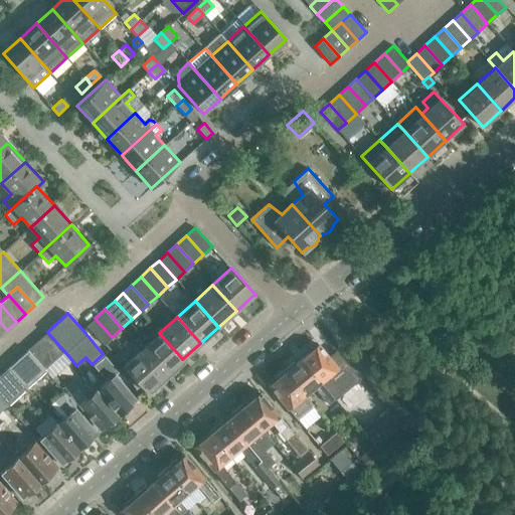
[(112,337),(95,318),(87,326),(104,345),(112,337)]
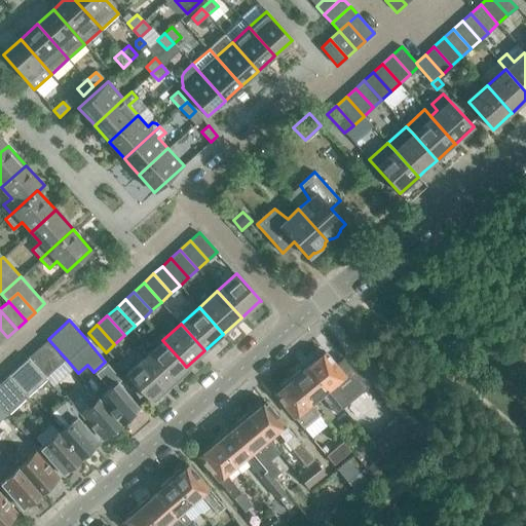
[(66,359),(65,358),(48,339),(38,348),(55,367),(66,359)]
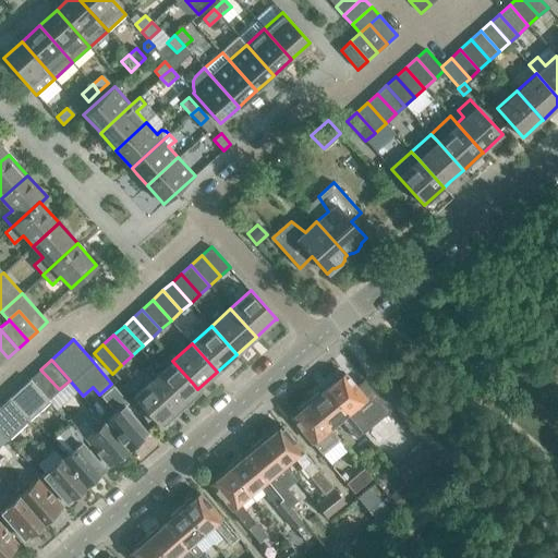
[(197,389),(194,385),(172,361),(153,378),(179,407),(186,399),(190,403),(199,393),(196,390),(197,389)]
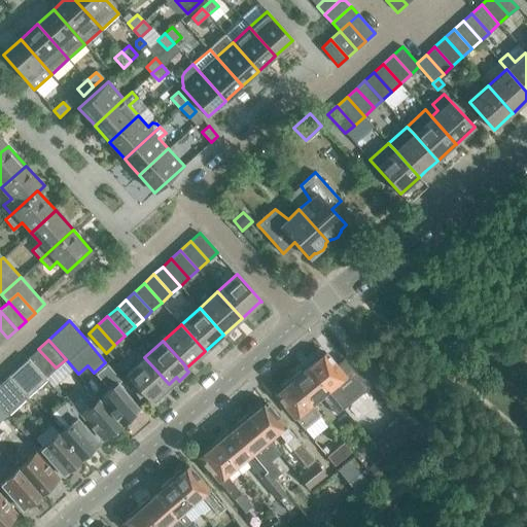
[(38,349),(28,358),(45,378),(56,367),(38,349)]
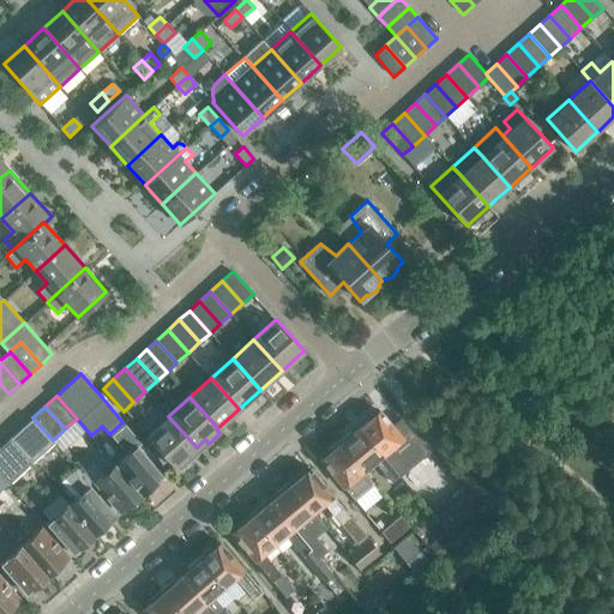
[(367,421),(359,427),(399,475),(408,469),(428,452),(401,419),(391,426),(379,410),(377,413),(375,410),(365,419),(367,421)]
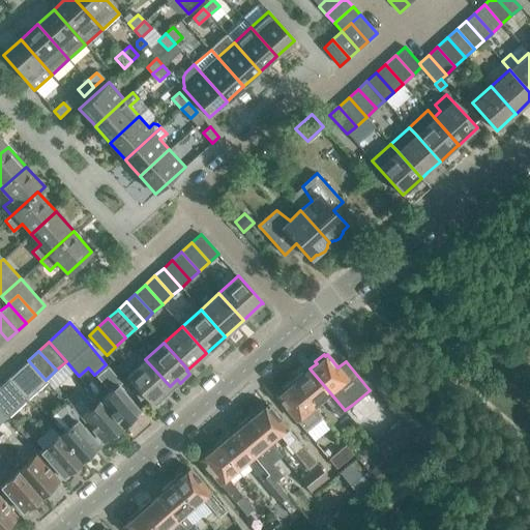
[(165,396),(162,393),(170,386),(145,359),(126,377),(151,404),(151,403),(152,402),(155,405),(165,396)]
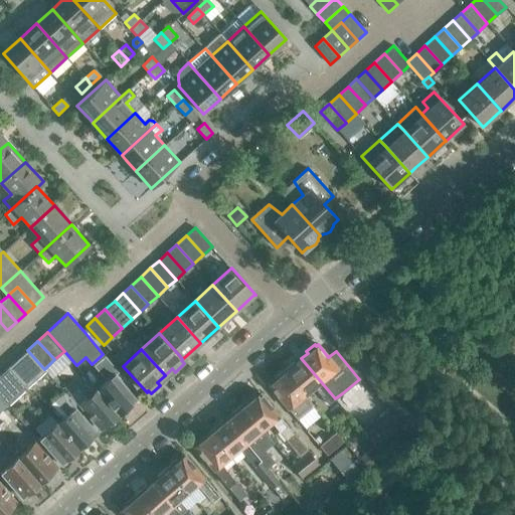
[(27,350),(8,367),(26,387),(45,370),(44,369),(27,350)]
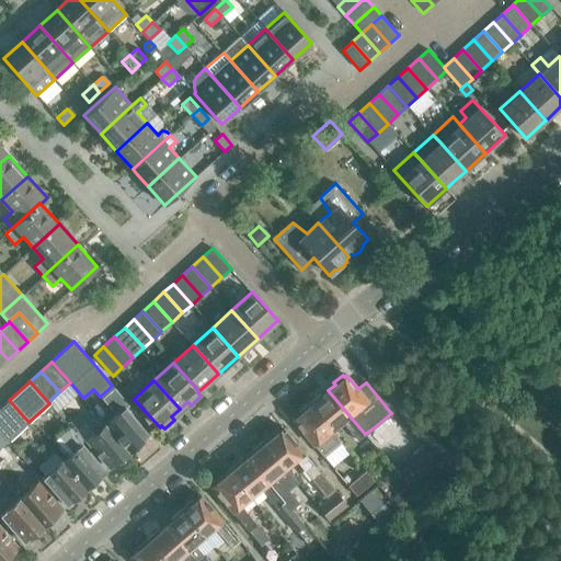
[(115,414),(105,424),(128,450),(130,448),(135,448),(140,444),(140,441),(147,434),(128,413),(133,410),(113,386),(100,397),(115,414)]
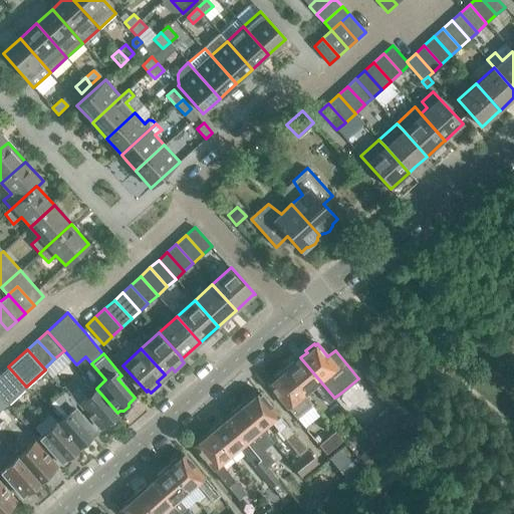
[(303,394),(313,386),(327,404),(334,398),(300,357),(284,371),(303,394)]
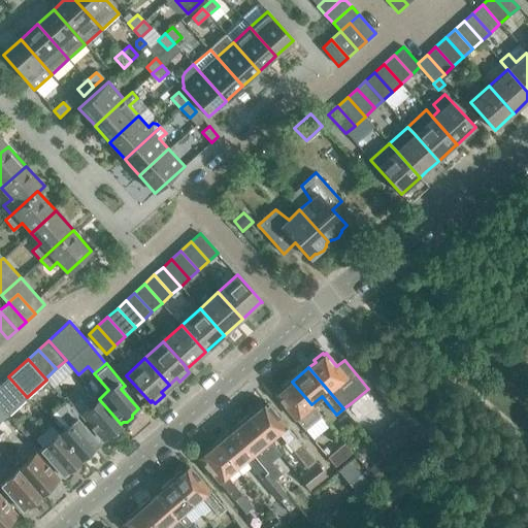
[(27,397),(8,376),(0,384),(0,405),(8,415),(27,397)]
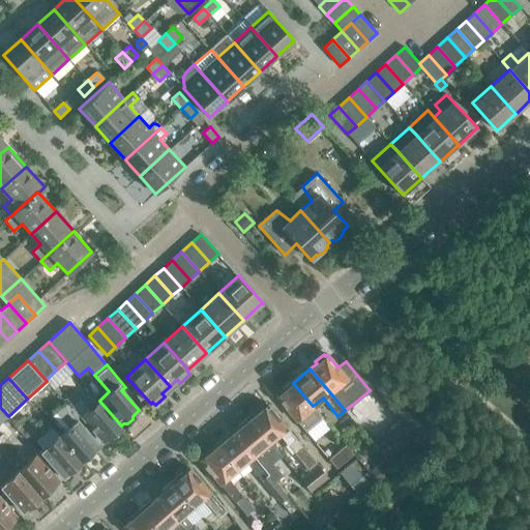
[(324,419),(313,406),(293,383),(276,396),(306,433),(324,419)]
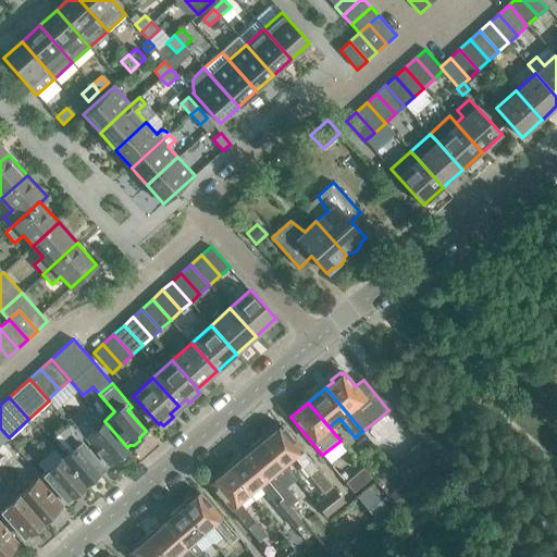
[(74,429),(84,420),(77,411),(66,420),(70,424),(74,429)]
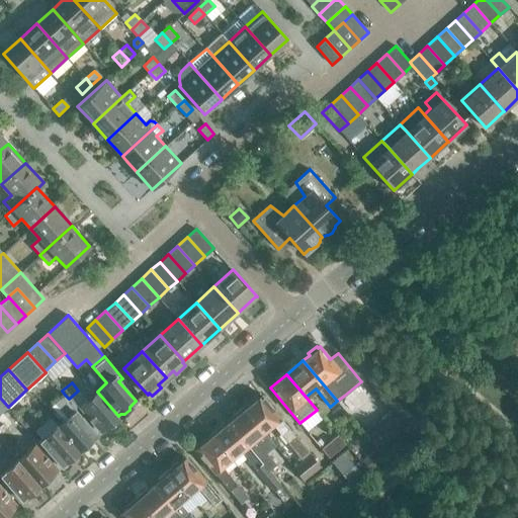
[(115,422),(115,419),(118,416),(97,392),(86,400),(78,391),(69,399),(75,407),(79,407),(100,431),(107,426),(110,426),(115,422)]
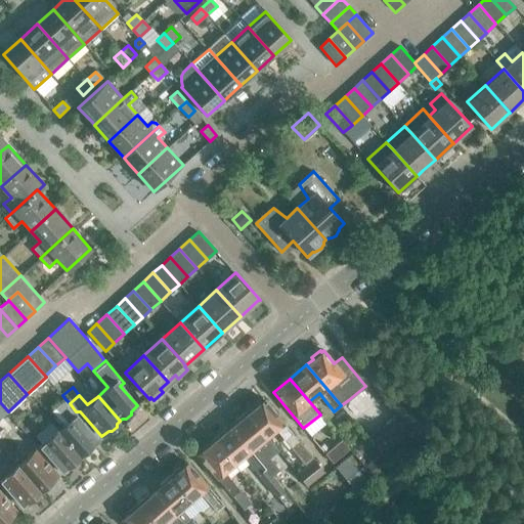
[(68,422),(64,425),(57,431),(80,455),(82,453),(86,453),(91,449),(91,446),(97,440),(76,415),(76,411),(70,403),(66,399),(55,407),(68,422)]
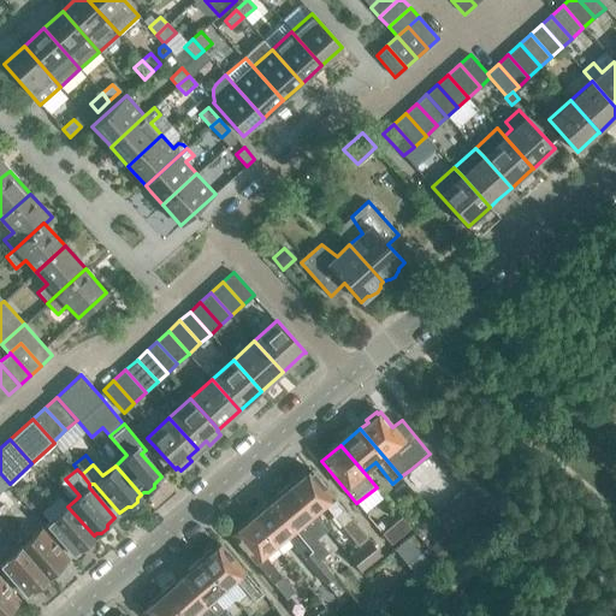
[(311,469),(290,486),(313,514),(325,504),(357,544),(366,537),(350,519),(311,469)]
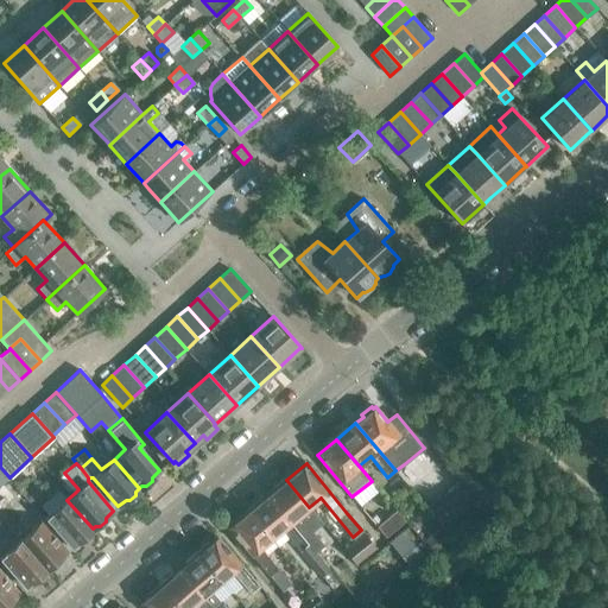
[(286,480),(267,495),(309,546),(314,552),(322,545),(311,531),(321,523),(309,507),(286,480)]
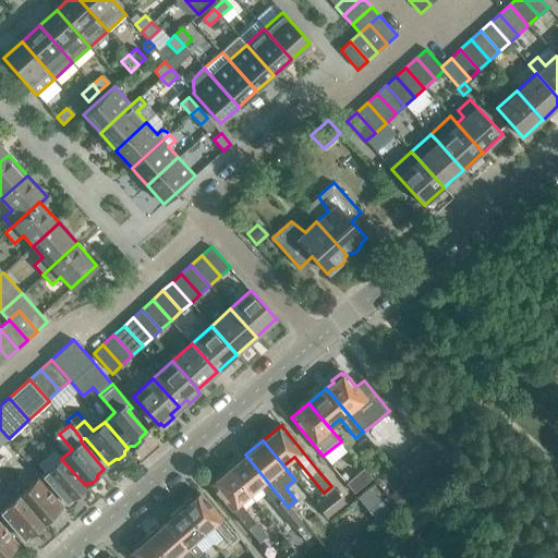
[(82,492),(82,487),(85,485),(61,459),(53,450),(37,463),(45,472),(43,474),(65,501),(73,496),(76,496),(82,492)]
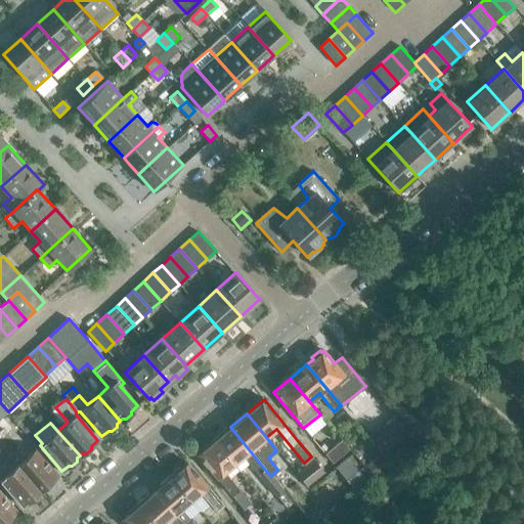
[(282,489),(266,471),(230,427),(214,440),(232,464),(243,455),(275,495),(282,489)]
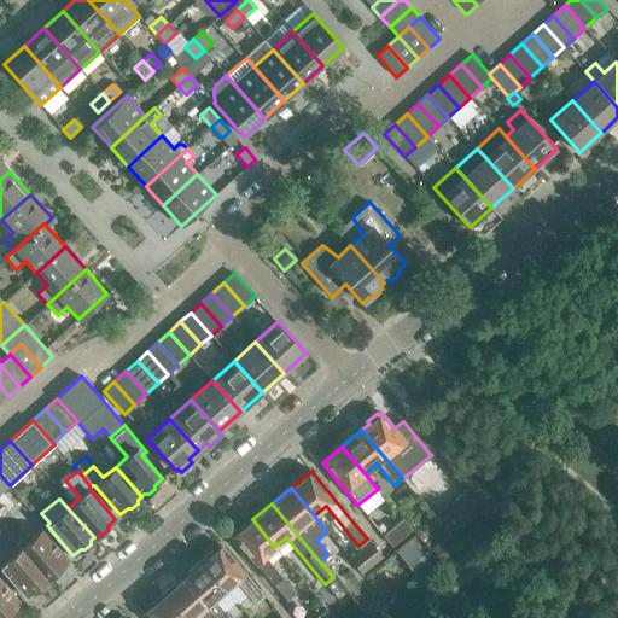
[(485,524),(471,507),(443,530),(456,548),(485,524)]
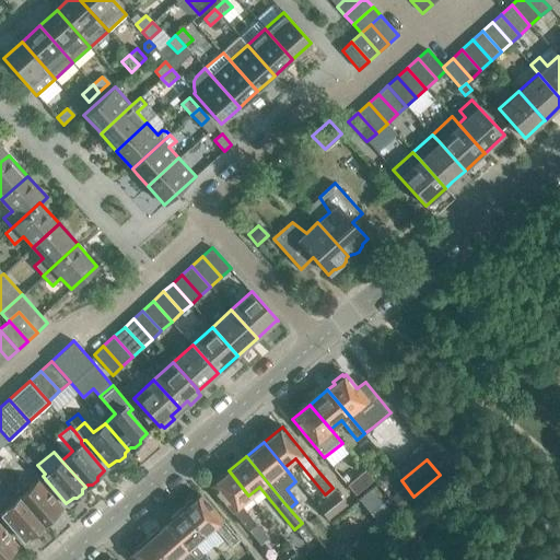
[(240,504),(248,496),(229,470),(211,486),(259,544),(267,538),(255,524),(240,504)]
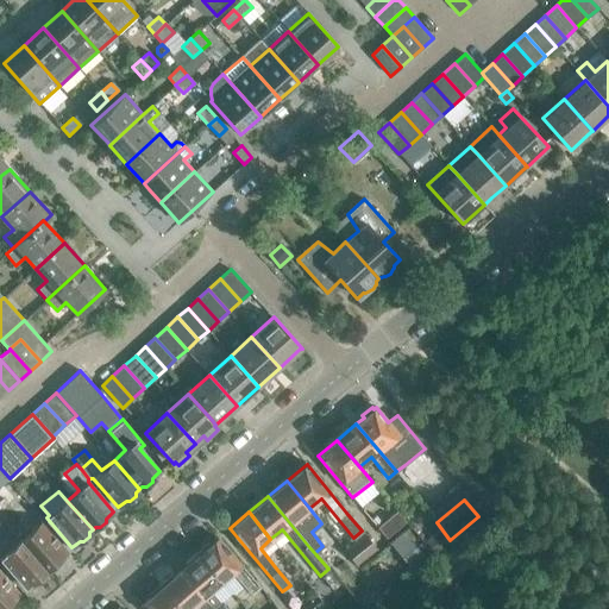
[(397,513),(378,528),(387,538),(405,522),(397,513)]
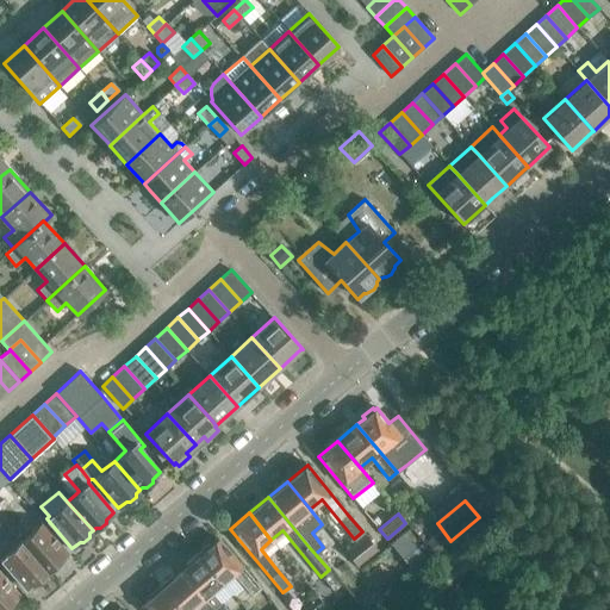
[(42,523),(20,541),(47,571),(49,568),(54,568),(60,564),(60,559),(67,553),(42,523)]
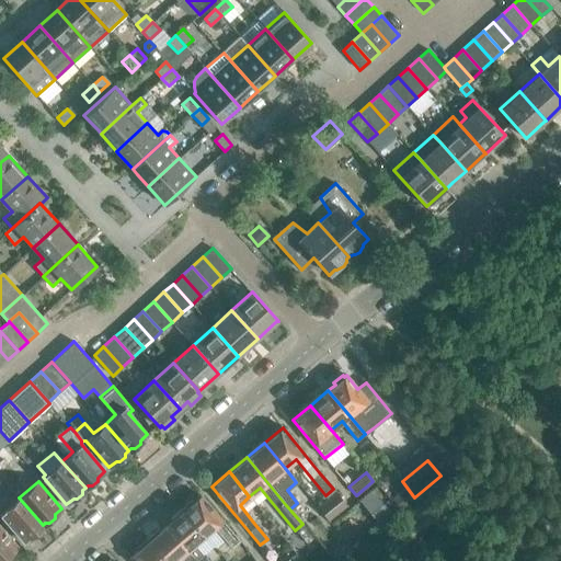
[(399,511),(414,497),(405,487),(390,500),(399,511)]
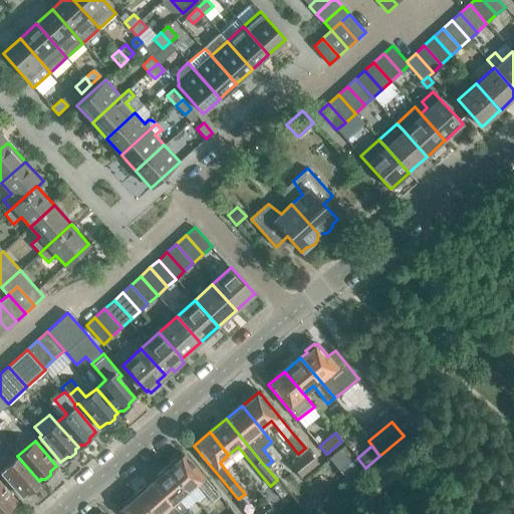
[(361,471),(339,450),(329,459),(349,482),(361,471)]
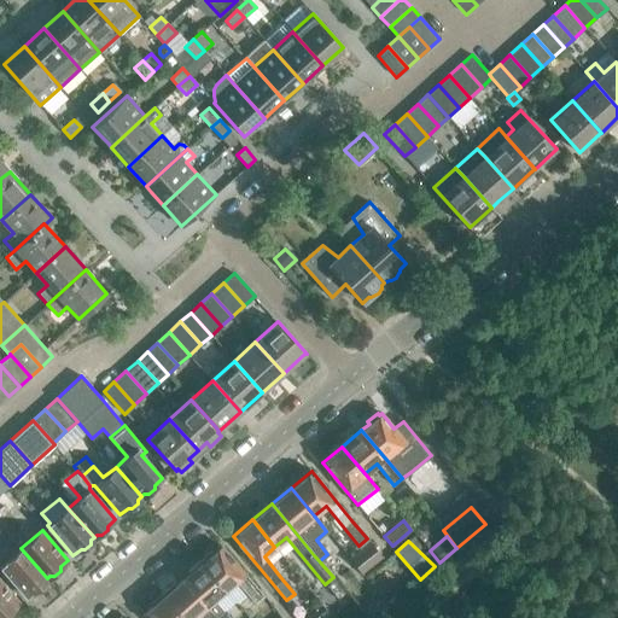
[(382,557),(372,544),(351,560),(361,573),(382,557)]
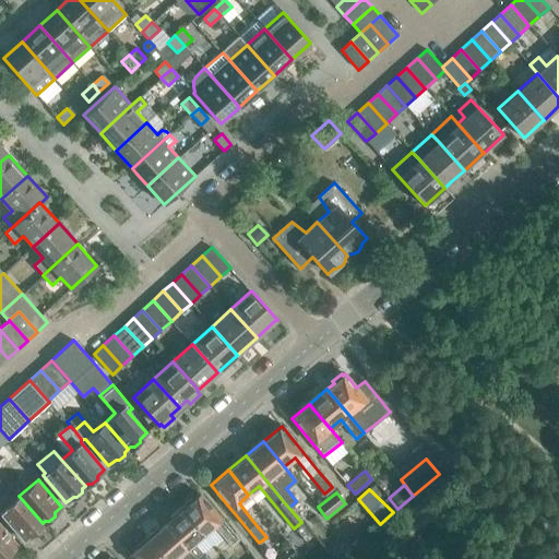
[(191,498),(180,507),(203,534),(213,545),(224,536),(229,544),(237,537),(200,494),(192,500),(191,498)]
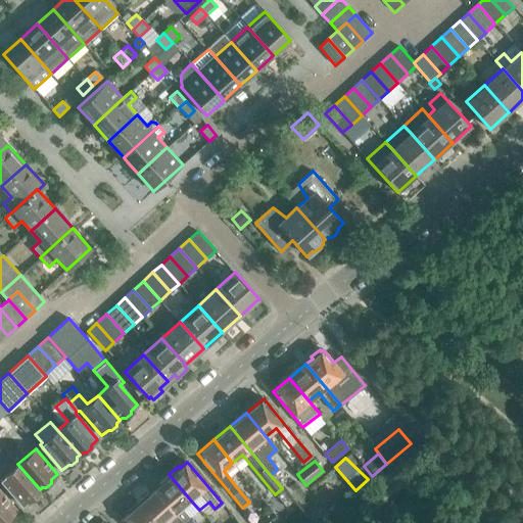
[(40,489),(17,464),(0,479),(21,505),(29,500),(32,500),(37,495),(37,491),(40,489)]
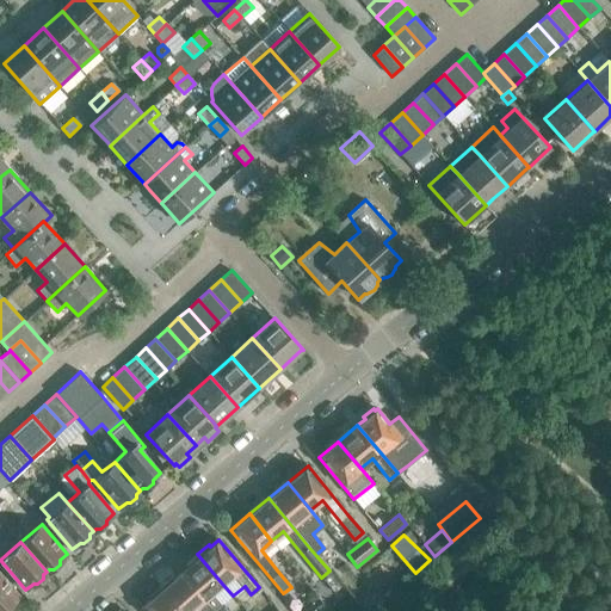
[(187,567),(180,573),(213,610),(227,610),(222,605),(233,596),(222,584),(197,554),(186,565),(187,567)]
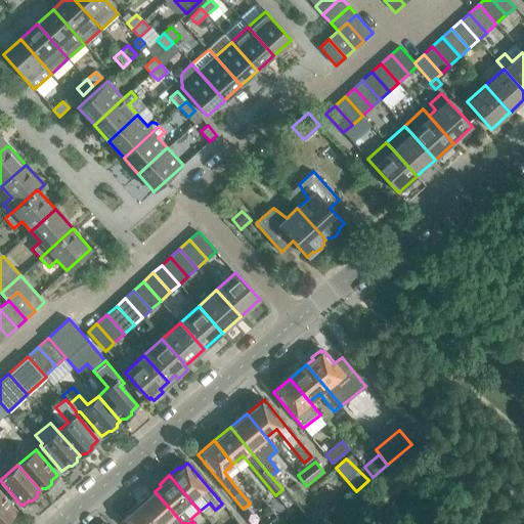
[(137,504),(155,523),(163,523),(168,520),(171,523),(182,523),(155,491),(148,496),(147,494),(137,504)]
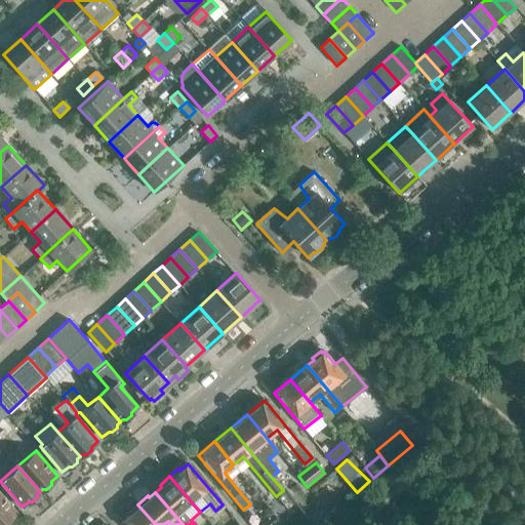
[(0,493),(0,524),(4,524),(9,521),(9,518),(15,512),(0,493)]
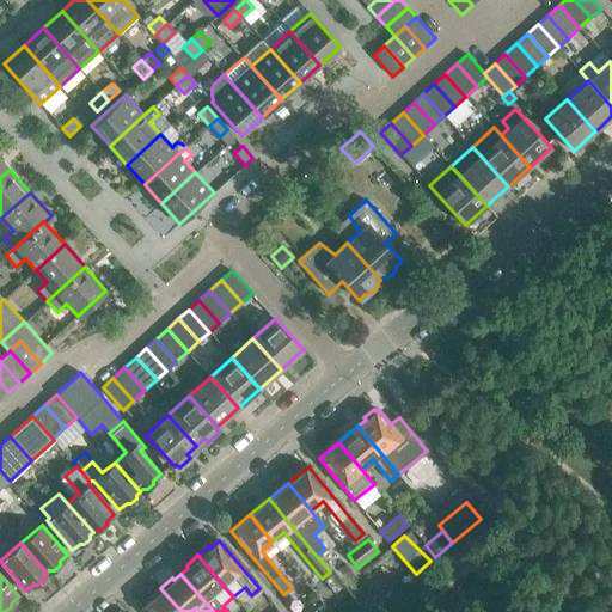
[(181,611),(160,588),(148,598),(151,600),(142,607),(147,611),(181,611)]
